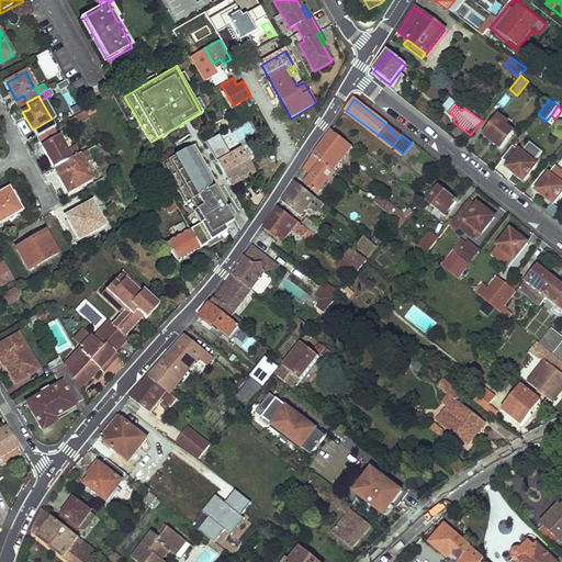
[(89,119),(85,111),(72,117),(77,125),(89,119)]
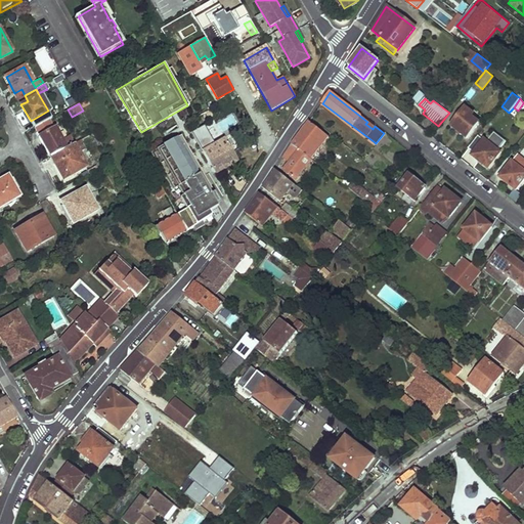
[(450,126),(467,139),(479,124),(471,118),(474,115),(465,107),(450,126)]
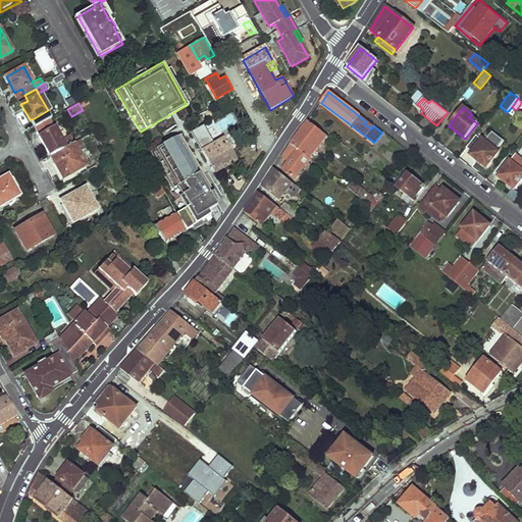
[(202,152),(214,173),(237,160),(208,110),(204,112),(220,141),(202,152)]
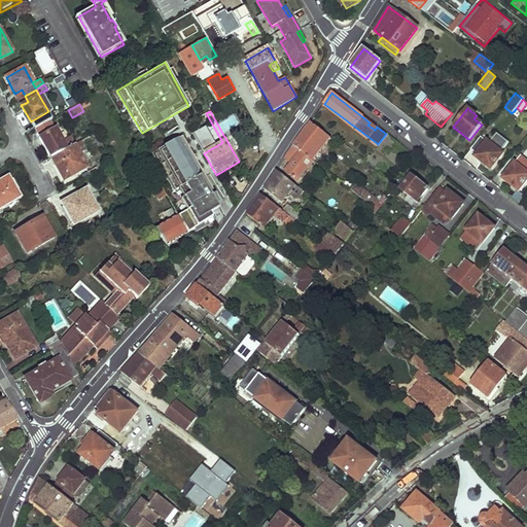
[(294,145),(314,161),(330,140),(311,124),(294,145)]
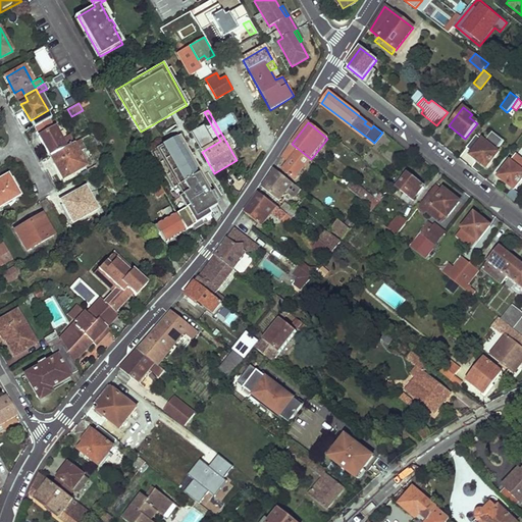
[(62,139),(56,127),(39,137),(50,156),(73,144),(68,135),(62,139)]
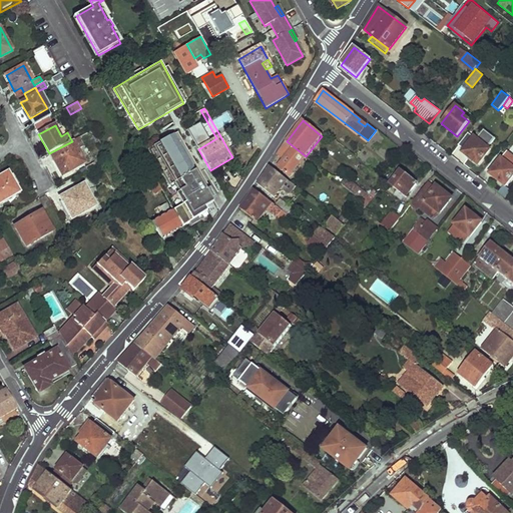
[(463,152),(477,163),(488,150),(486,148),(494,139),(484,130),(476,140),(474,138),(463,152)]
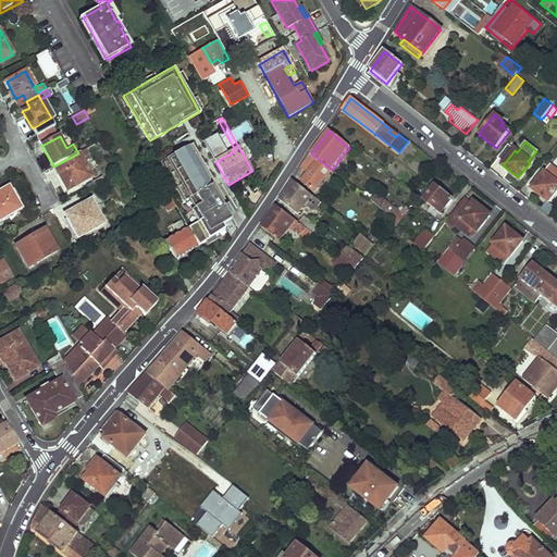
[(53,166),(67,192),(91,177),(78,153),(53,166)]
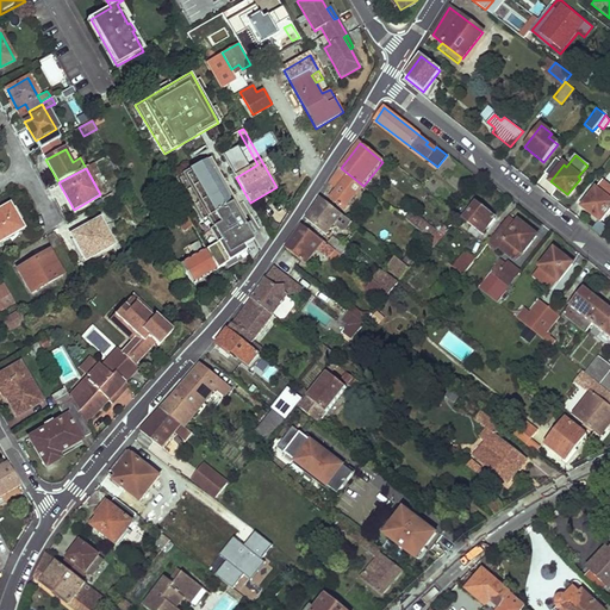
[(332,200),(344,210),(363,186),(341,168),(330,184),(338,191),(332,200)]
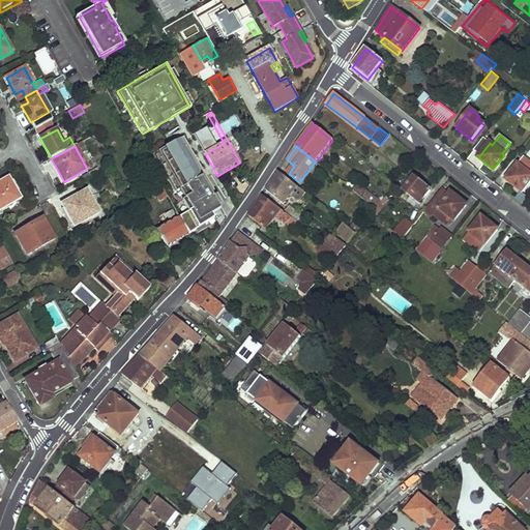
[(505,179),(522,193),(529,180),(529,163),(523,157),(505,179)]
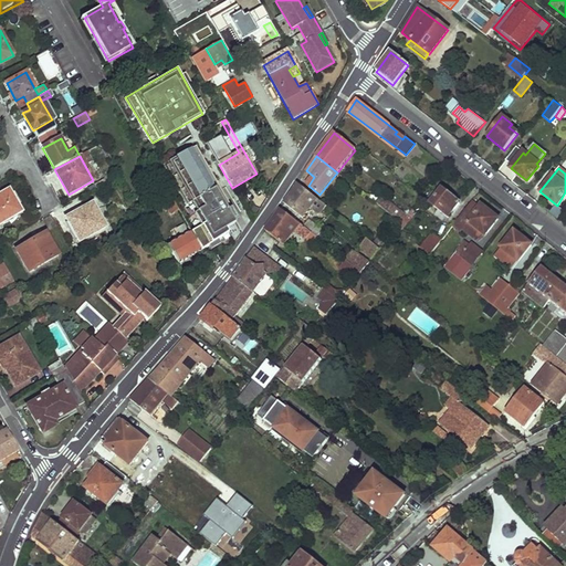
[(208,184),(201,171),(186,180),(194,192),(208,184)]
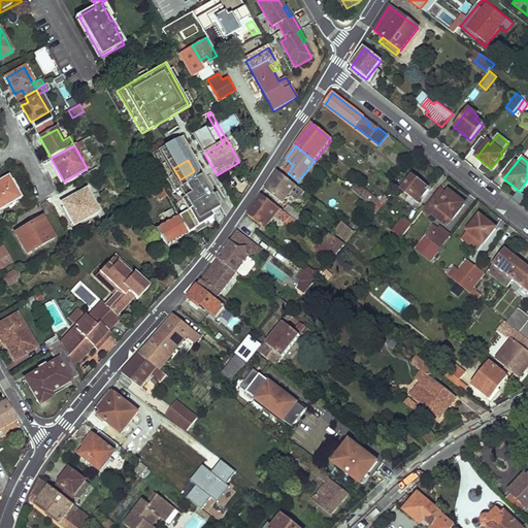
[(219,216),(194,171),(180,179),(171,184),(176,193),(174,194),(176,196),(169,200),(170,201),(175,210),(180,208),(193,230),(219,216)]
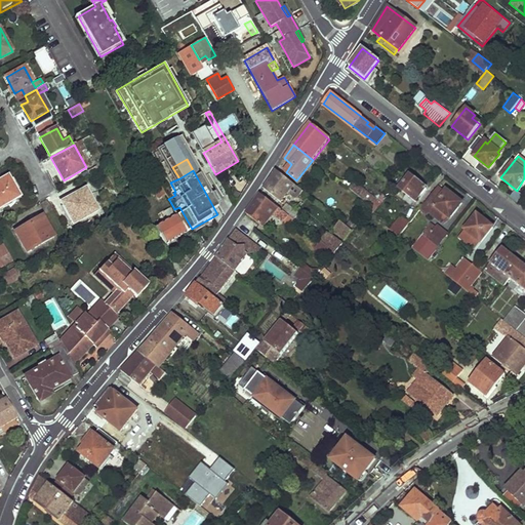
[(265,190),(281,202),(294,184),(277,170),(265,190)]
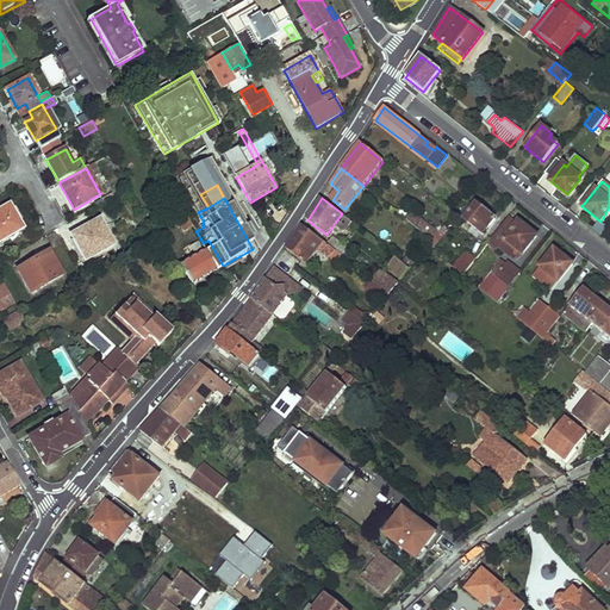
[(0,209),(0,242),(24,229),(10,204),(0,209)]
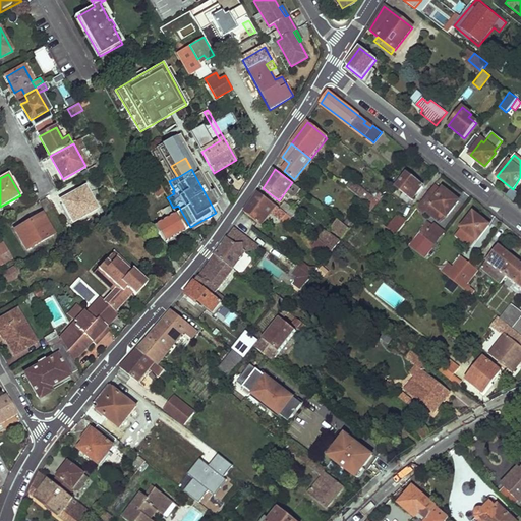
[(396,188),(412,200),(423,187),(407,174),(396,188)]
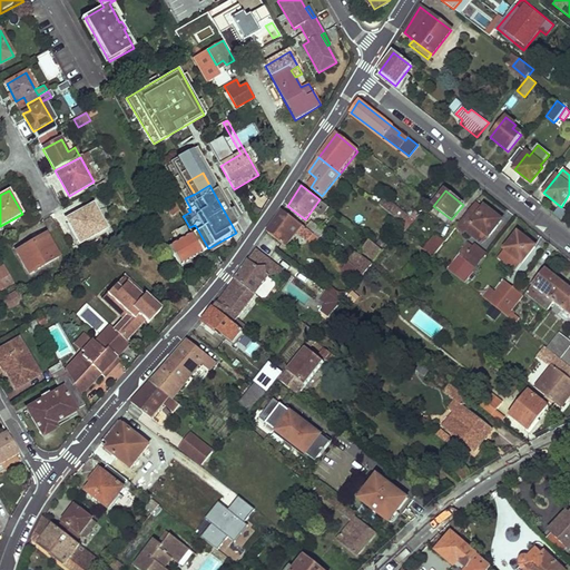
[(160,199),(174,223),(184,217),(183,216),(176,204),(170,193),(160,199)]
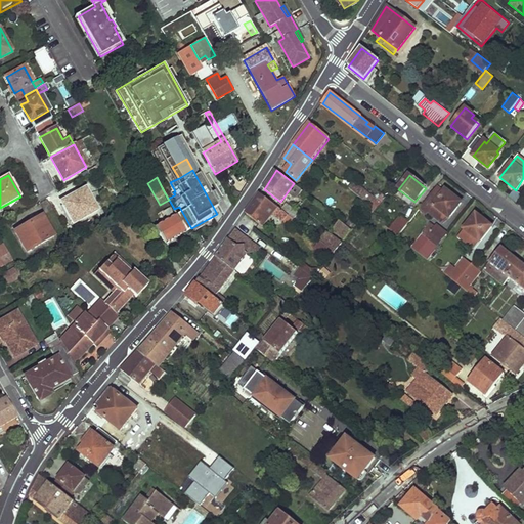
[(170,182),(162,187),(168,199),(175,194),(173,192),(175,191),(170,182)]
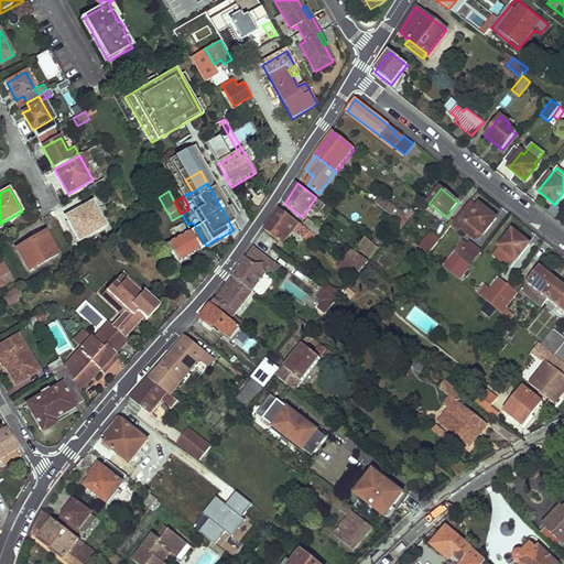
[(376,204),(400,224),(407,215),(381,196),(376,204)]
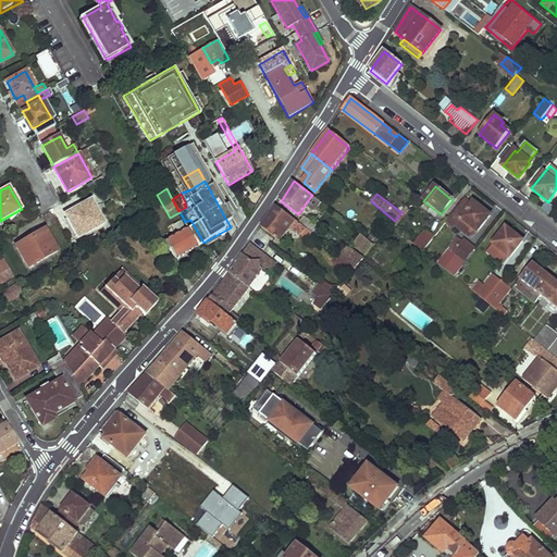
[(321,217),(327,205),(313,196),(307,208),(321,217)]
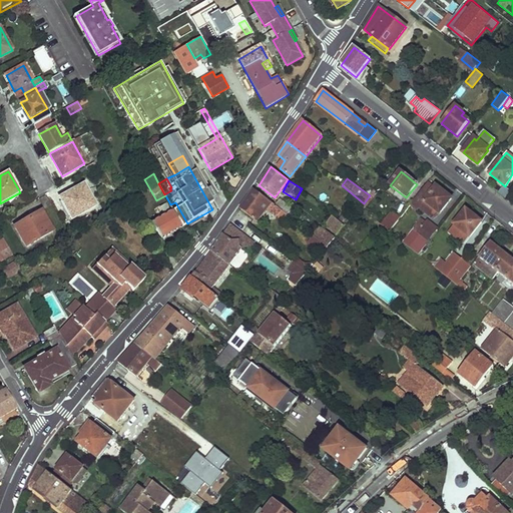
[(420,206),(433,217),(440,212),(452,198),(437,186),(435,188),(429,183),(419,196),(425,200),(420,206)]
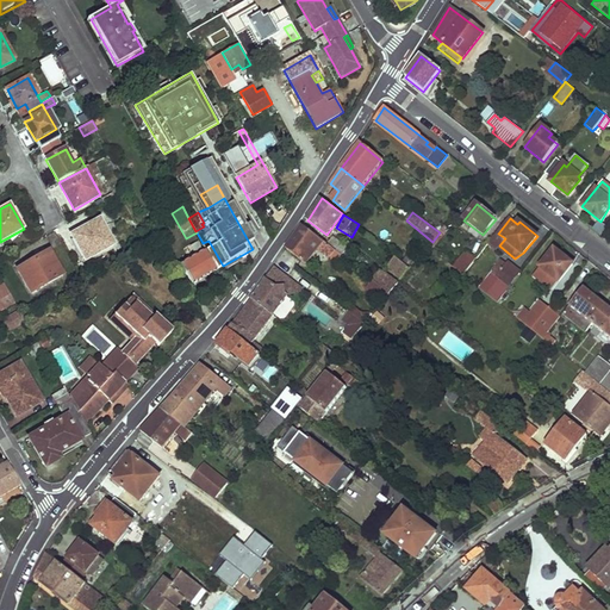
[(72,235),(86,261),(114,246),(100,219),(72,235)]
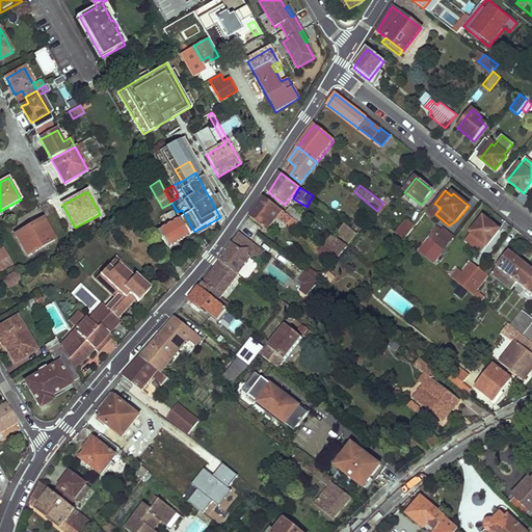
[(250,217),(266,230),(277,216),(287,224),(292,218),(285,212),(265,196),(250,217)]
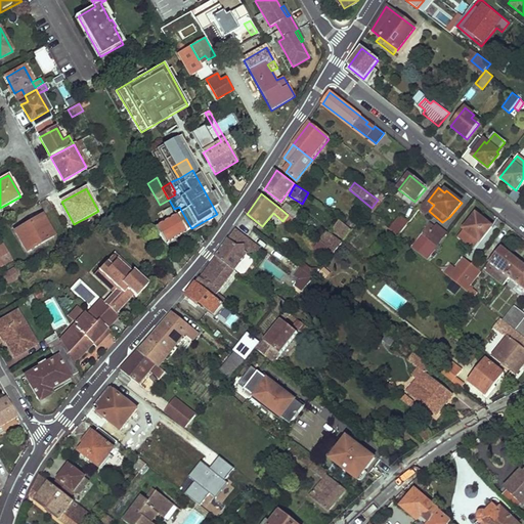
[(423,207),(429,211),(434,205),(428,201),(423,207)]
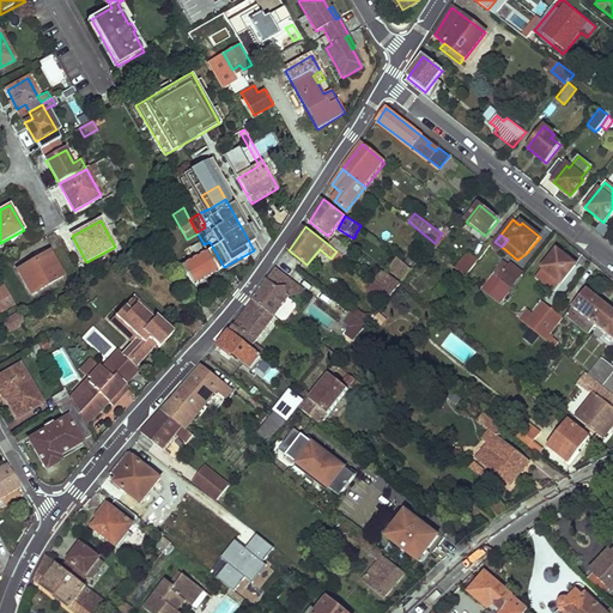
[(337,252),(344,256),(350,250),(333,240),(328,244),(337,252)]
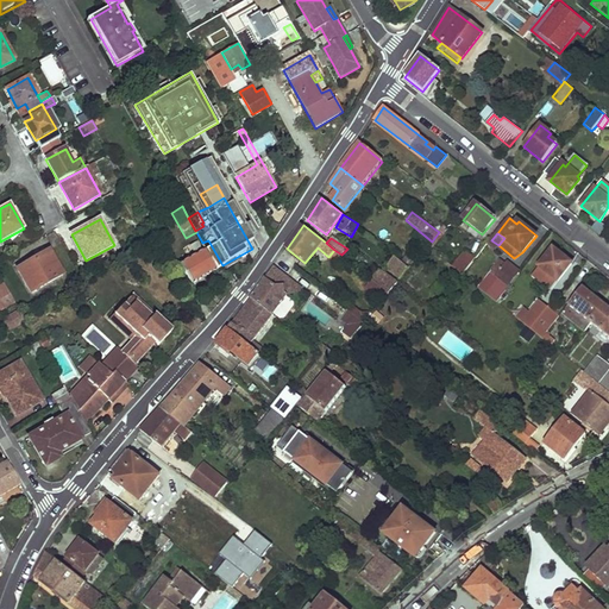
[(180,263),(192,284),(218,269),(206,249),(180,263)]
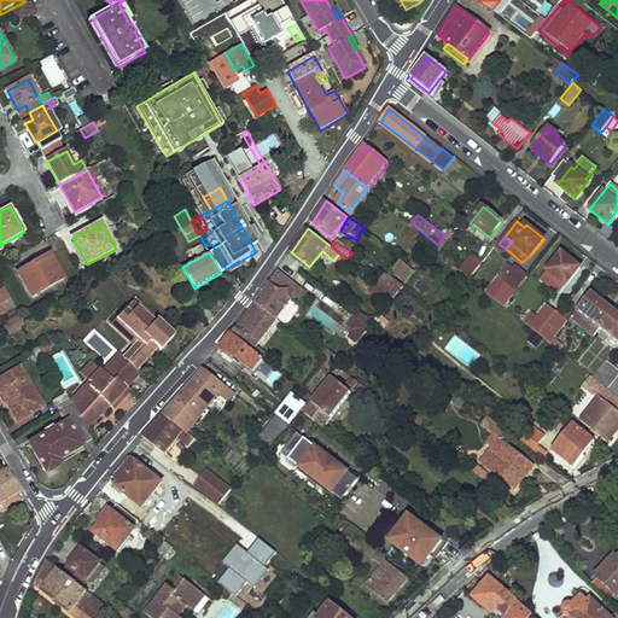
[(542,280),(551,286),(559,278),(566,284),(579,267),(563,254),(542,280)]
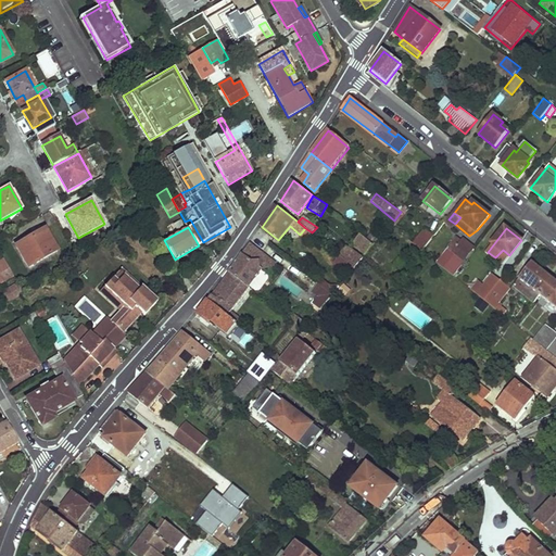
[(33,237),(38,247),(50,240),(45,229),(33,237)]
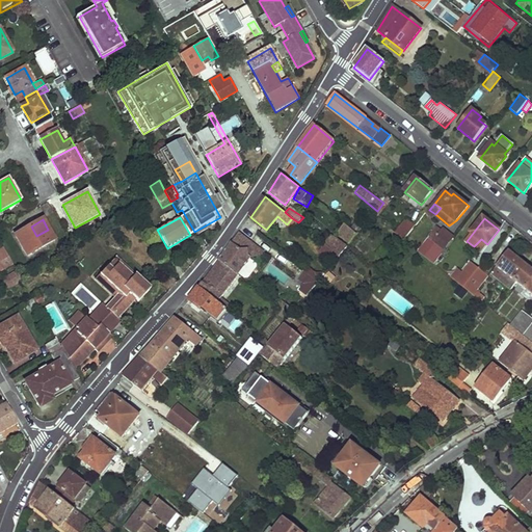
[(395,233),(403,240),(415,225),(406,219),(395,233)]
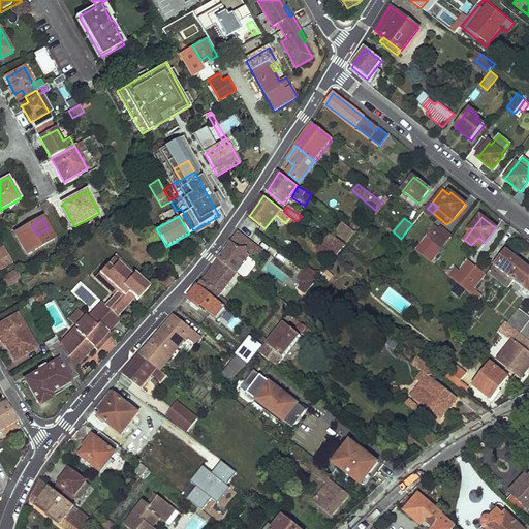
[(348,228),(355,234),(361,227),(353,222),(348,228)]
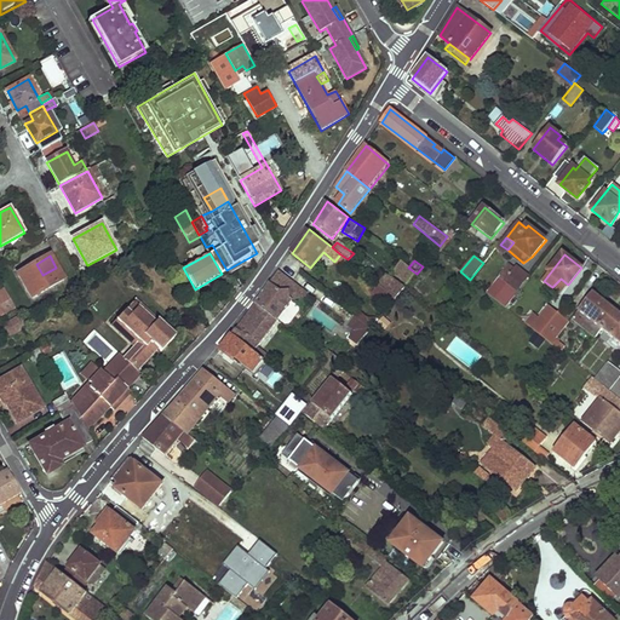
[(395,273),(408,283),(417,274),(408,268),(402,262),(395,273)]
